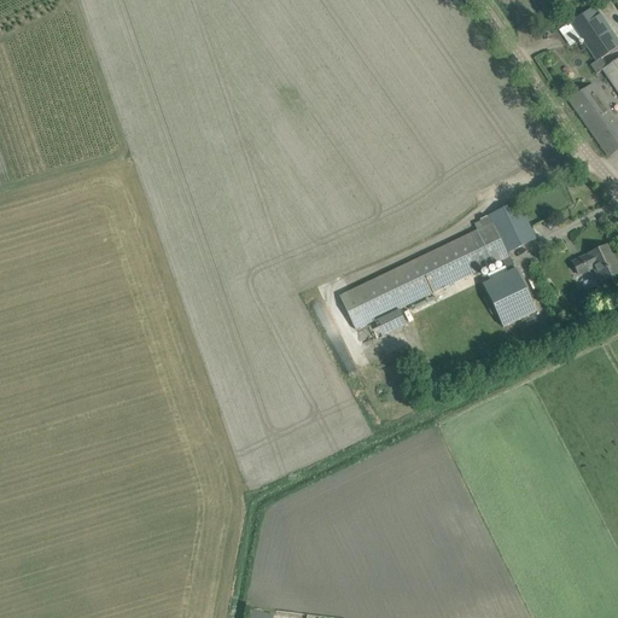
[(617,47),(617,38),(596,6),(571,22),(598,62),(617,47)]
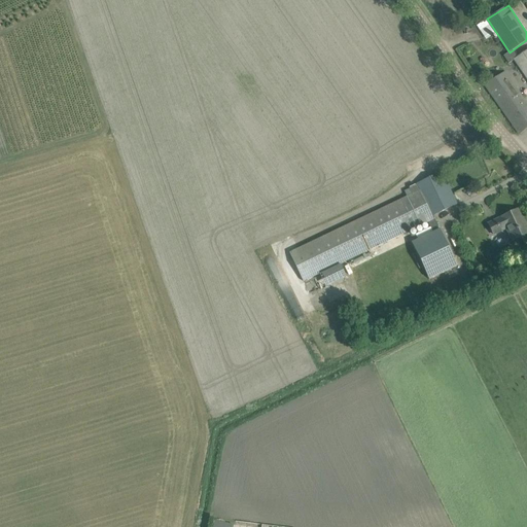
[(519,57),(514,49),(505,56),(511,64),(514,61),(514,60),(519,57)]
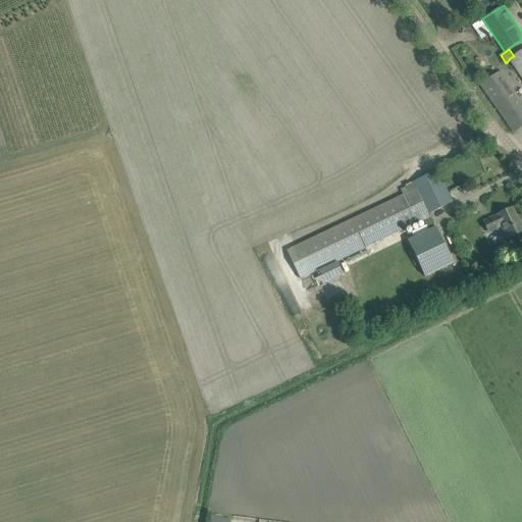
[(513,57),(509,59),(510,60),(521,77),(521,50),(514,56),(513,57)]
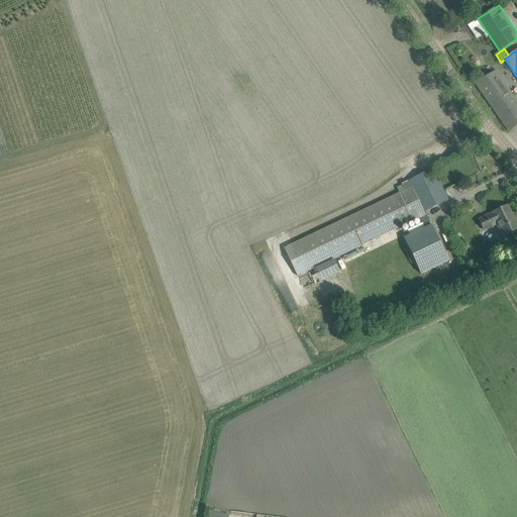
[(496,71),(476,85),(509,131),(516,125),(516,103),(514,99),(516,96),(516,95),(513,89),(510,91),(507,86),(496,71)]
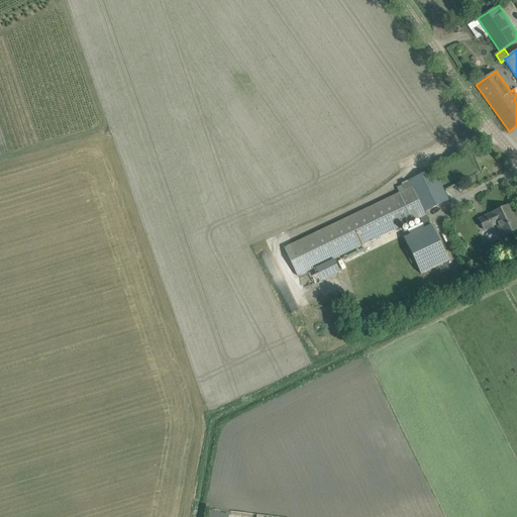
[(406,190),(285,247),(298,276),(419,217),(425,228),(404,238),(421,275),(448,262),(424,212),(447,201),(433,170),(403,185),(406,190)]
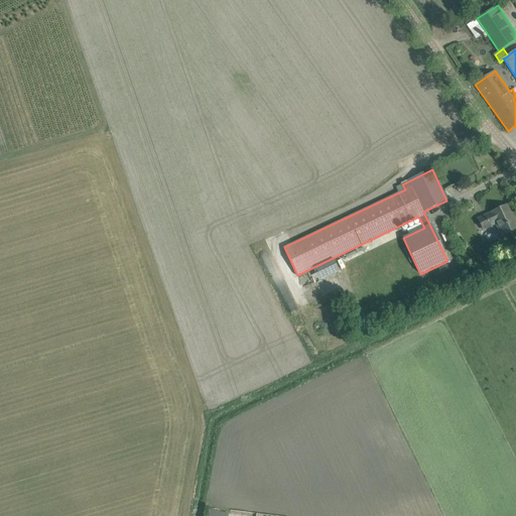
[(496,224),(502,236),(515,229),(515,224),(507,206),(478,220),(483,230),(496,224)]
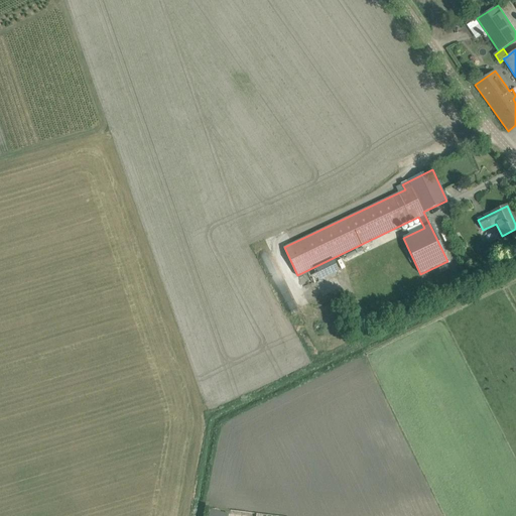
All buildings are outlined.
